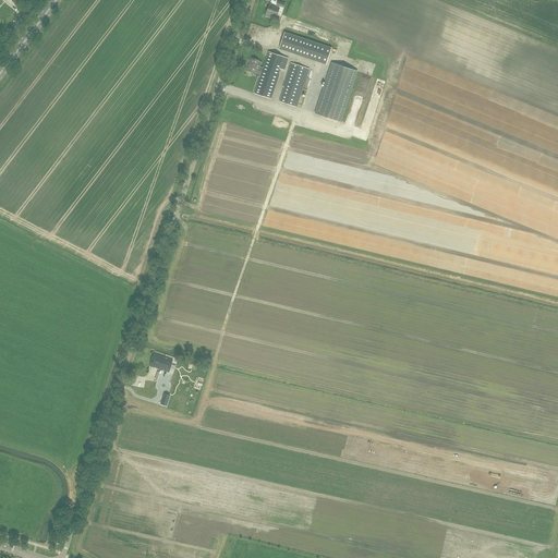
[(266,12),(277,16),(279,8),(269,4),(266,12)]
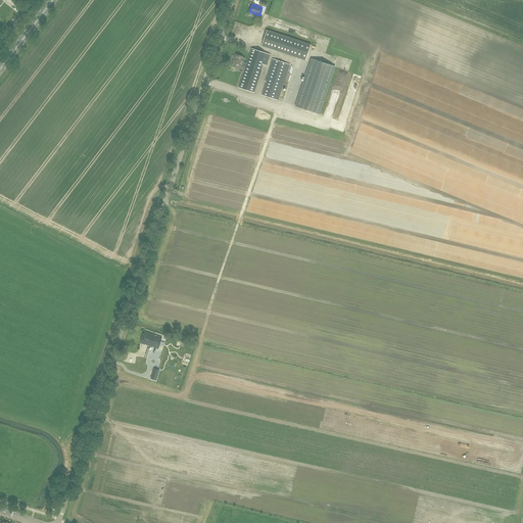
[(311,44),(267,30),(262,46),(305,60),(311,44)]
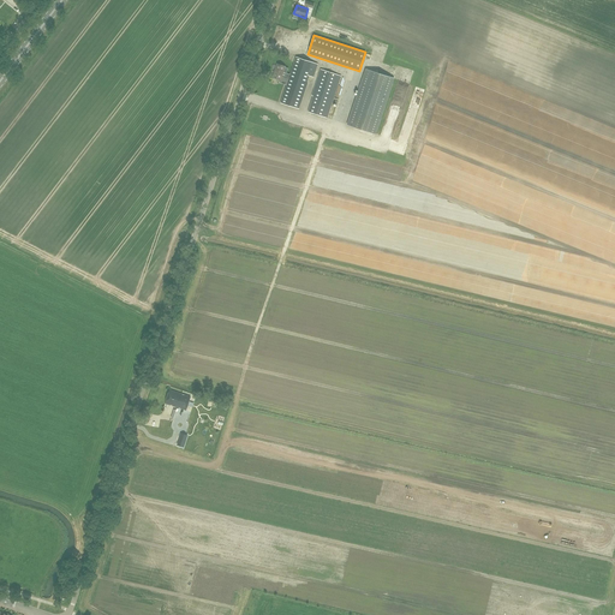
[(317,64),(296,57),(290,75),(284,72),(285,66),(276,64),(273,77),(281,81),(282,77),(288,79),(281,102),(299,108),(308,82),(306,82),(309,76),(314,77),(317,64)]
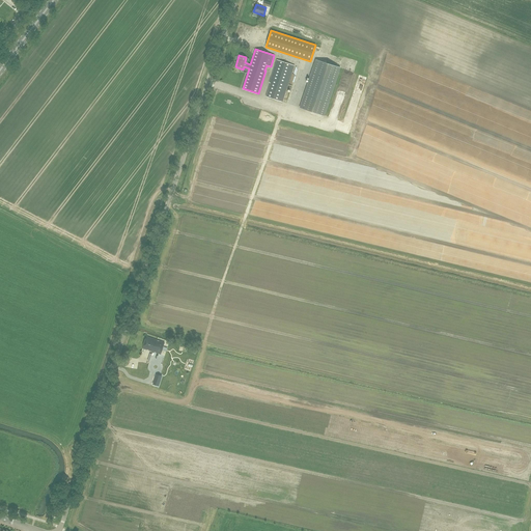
[(315,59),(300,107),(325,115),(340,67),(315,59)]
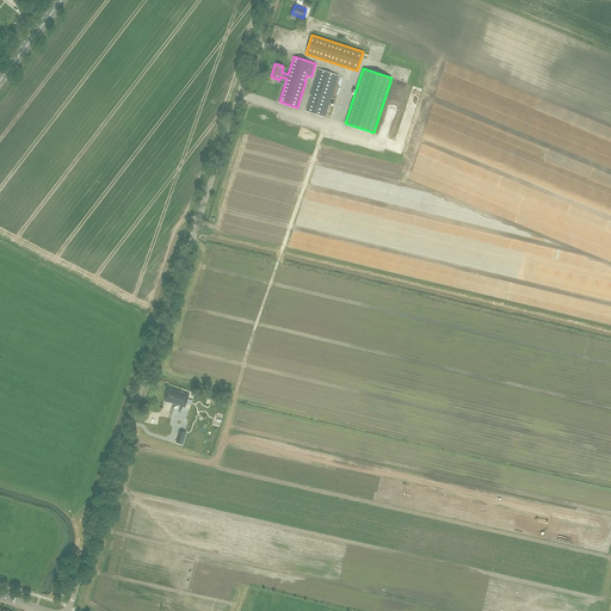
[(339,75),(319,69),(310,94),(312,96),(306,111),(325,117),(339,75)]
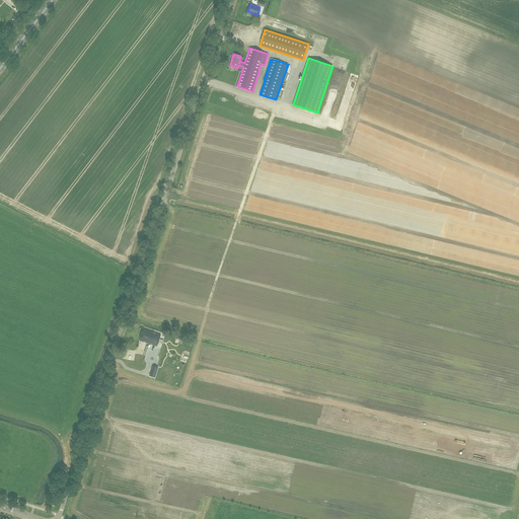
[(331,89),(340,92),(344,80),(335,77),(331,89)]
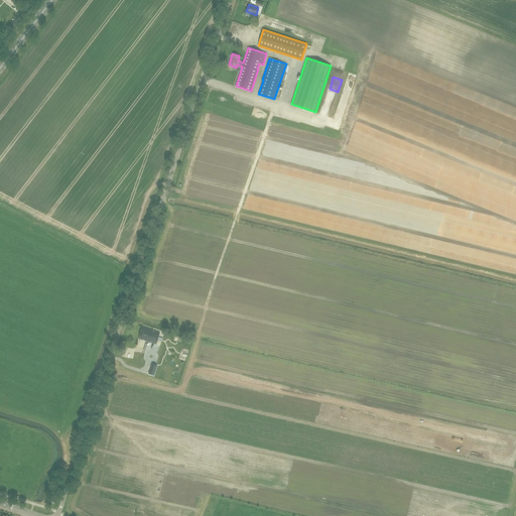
[(335,121),(342,124),(345,113),(339,111),(335,121)]
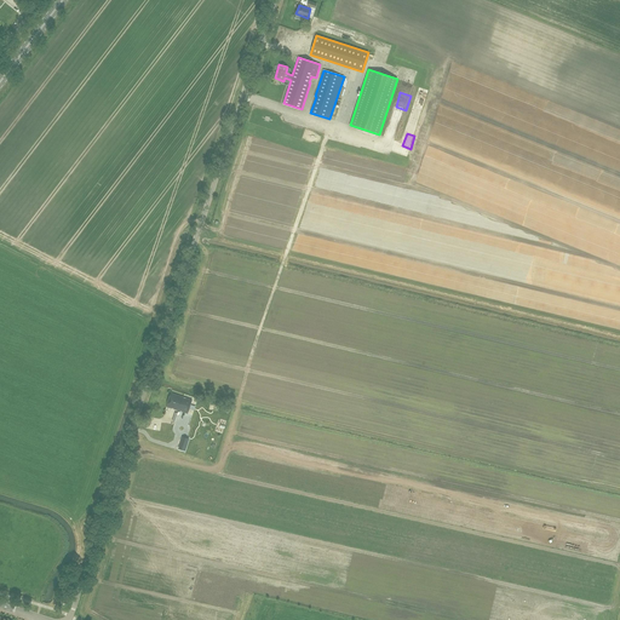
[(191,400),(179,396),(171,392),(167,406),(188,413),(191,400)]
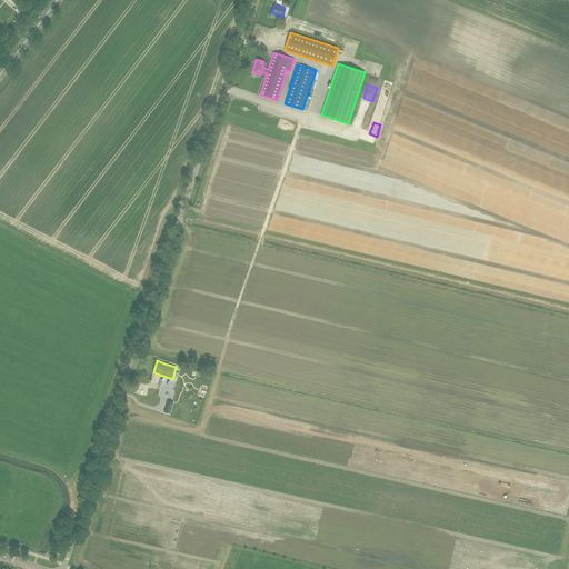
[(180,372),(173,389),(179,390),(185,375),(180,372)]
